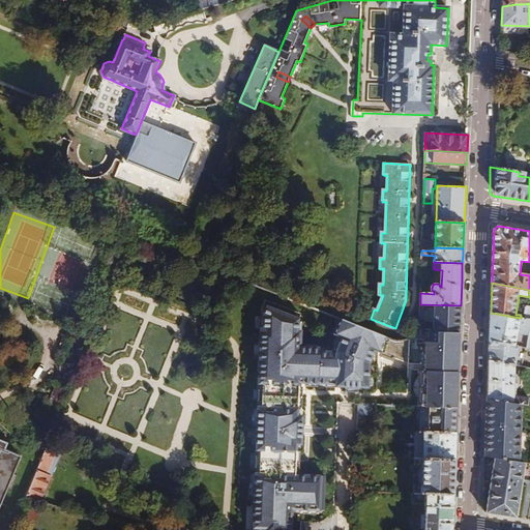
[(256,474),(254,529),(267,529),(266,529),(291,529),(293,509),(324,510),(326,476),(296,475),(297,444),(301,444),(302,417),(298,416),(299,381),(301,379),(308,380),(308,383),(336,384),(336,386),(345,387),(345,388),(359,388),(359,387),(369,388),(369,363),(375,351),(379,352),(385,337),(340,320),(334,335),(340,336),(332,352),(320,352),(320,348),(300,348),(301,322),(297,322),(300,315),(266,301),(263,310),(266,311),(264,314),(264,329),(261,329),(259,384),(263,384),(262,408),(259,408),(257,450),(261,450),(260,474),(256,474)]
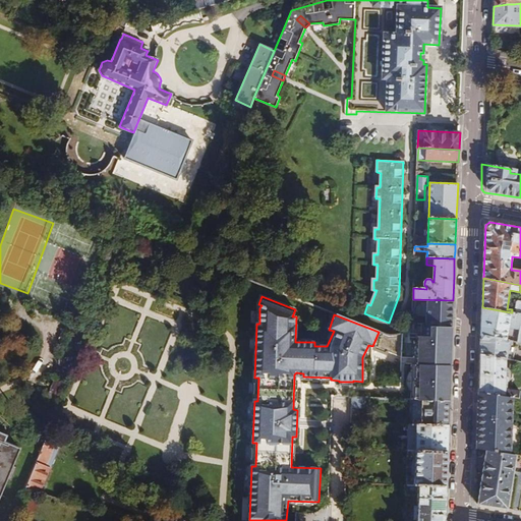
[(452,317),(453,300),(413,299),(413,311),(412,316),(410,320),(408,323),(421,324),(425,324),(426,320),(428,316),(452,317)]
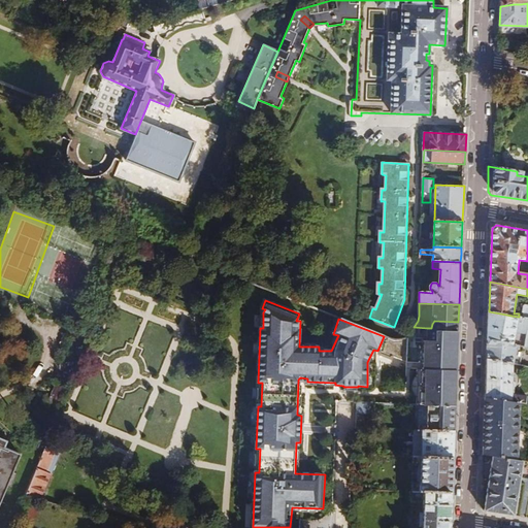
[(489,311),(488,339),(513,344),(516,328),(518,317),(489,311)]
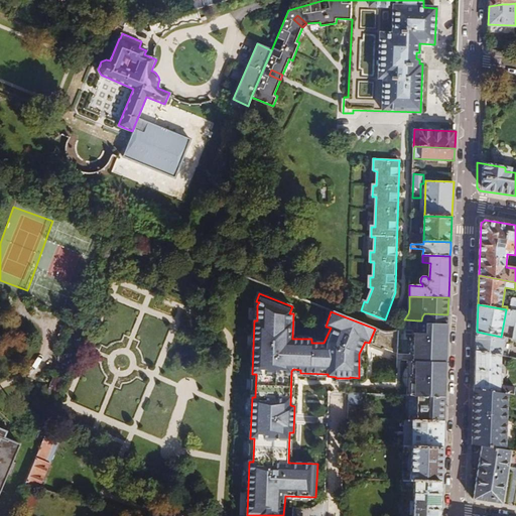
[(515,325),(514,339),(515,338),(515,310),(511,310),(507,309),(506,309),(504,320),(515,323),(515,325)]
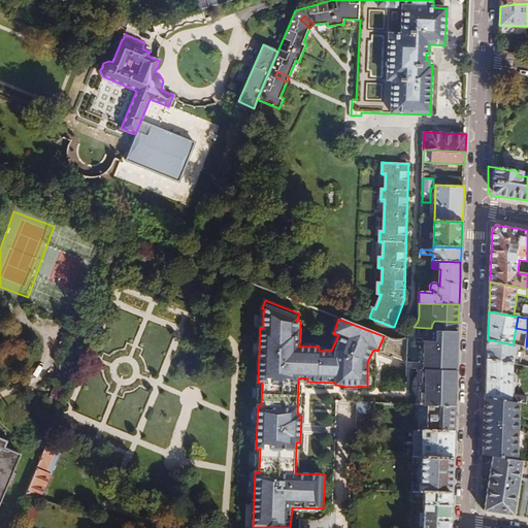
[(423,369),(456,370),(457,355),(458,322),(434,321),(432,324),(431,328),(427,328),(427,340),(424,340),(423,369)]
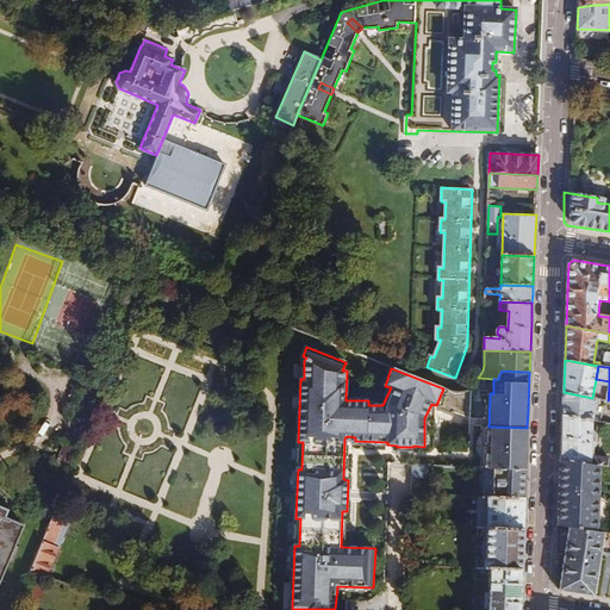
[(564,392),(564,415),(593,419),(596,403),(599,404),(601,399),(592,398),(564,392)]
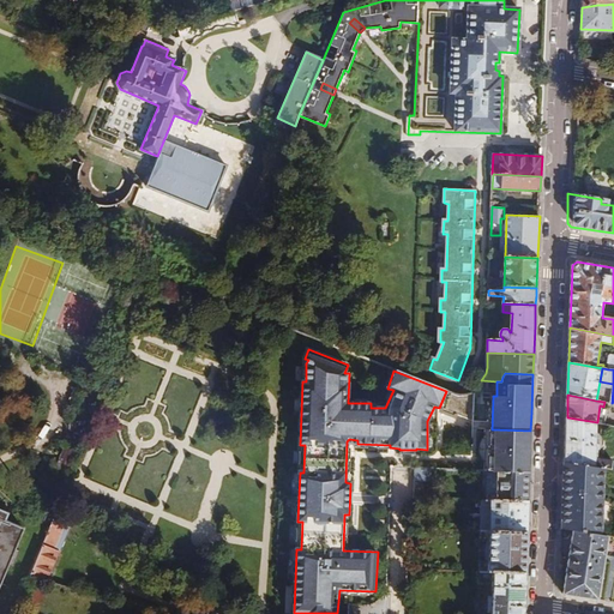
[(587,465),(597,467),(613,470),(613,462),(595,458),(596,450),(600,450),(600,438),(596,438),(597,422),(567,417),(565,462),(587,465)]
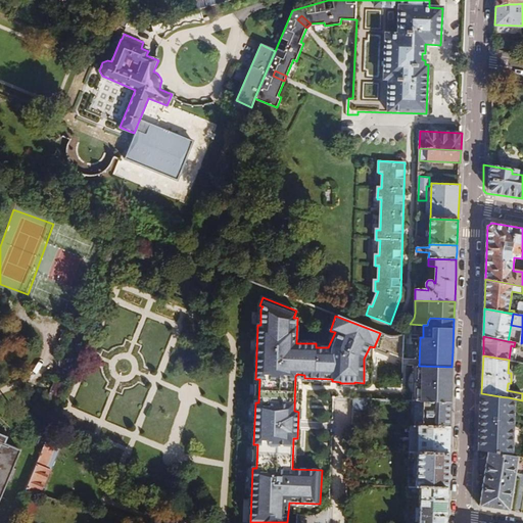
[(423,401),(450,402),(452,367),(419,366),(414,366),(413,400),(423,401)]
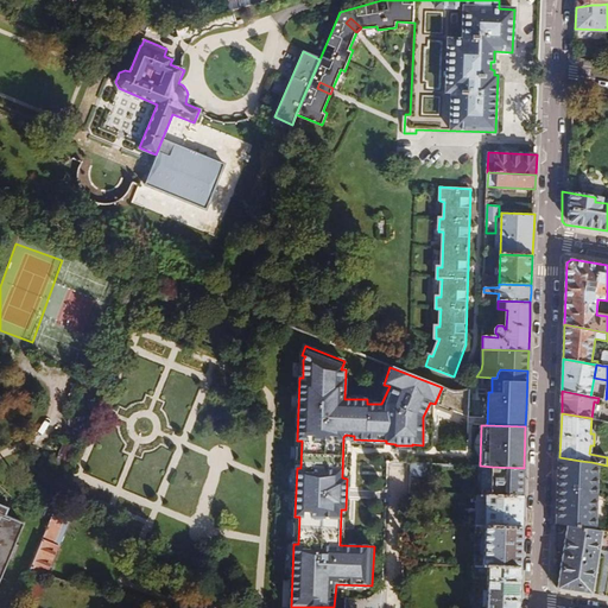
[(559,457),(559,468),(562,469),(564,473),(567,475),(580,477),(581,461),(559,457)]
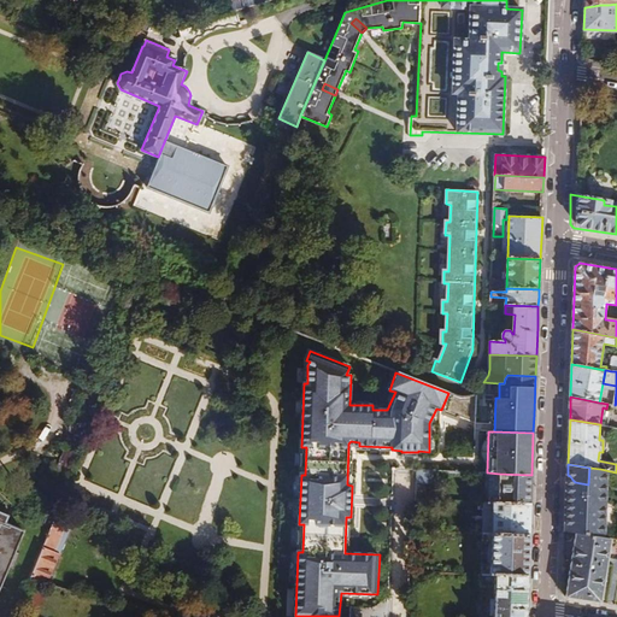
[(434,470),(417,470),(416,499),(433,500),(434,470)]
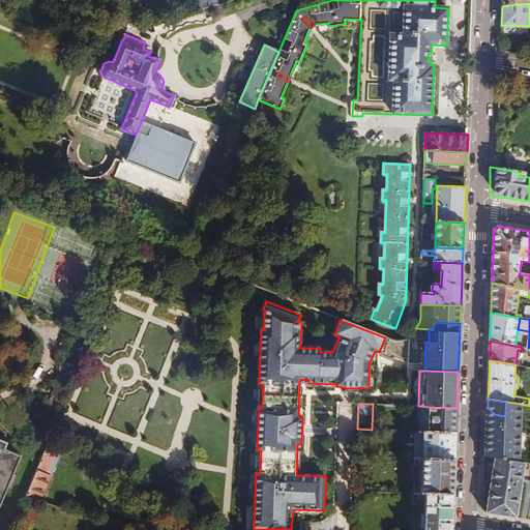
[(419,432),(455,433),(457,408),(429,407),(428,425),(420,425),(419,432)]
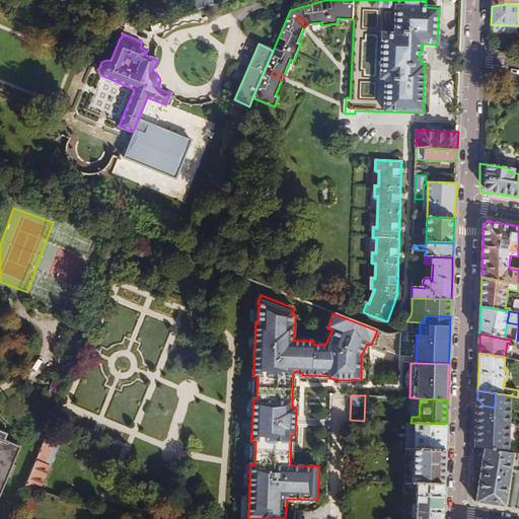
[(408,443),(408,448),(445,450),(446,424),(411,423),(409,423),(409,431),(416,431),(416,443),(408,443)]
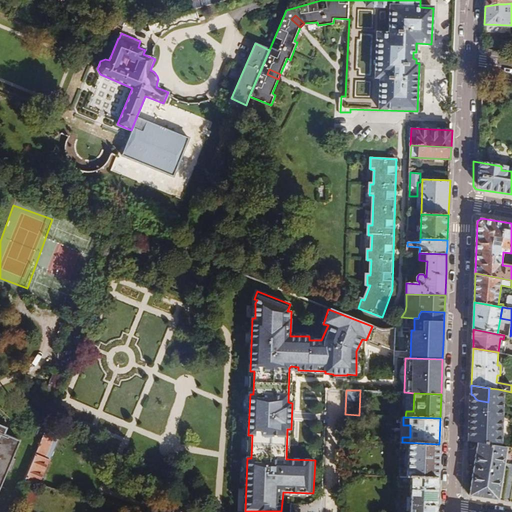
[(0,511),(0,494),(10,471),(14,473),(20,460),(15,458),(23,441),(7,434),(9,428),(0,424),(0,511)]
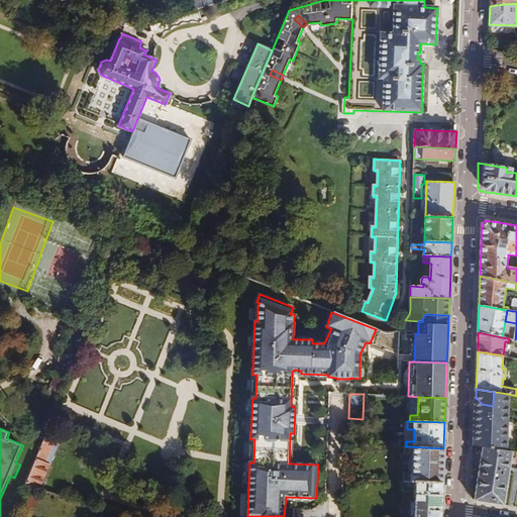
[(61,438),(47,433),(26,486),(39,490),(61,438)]
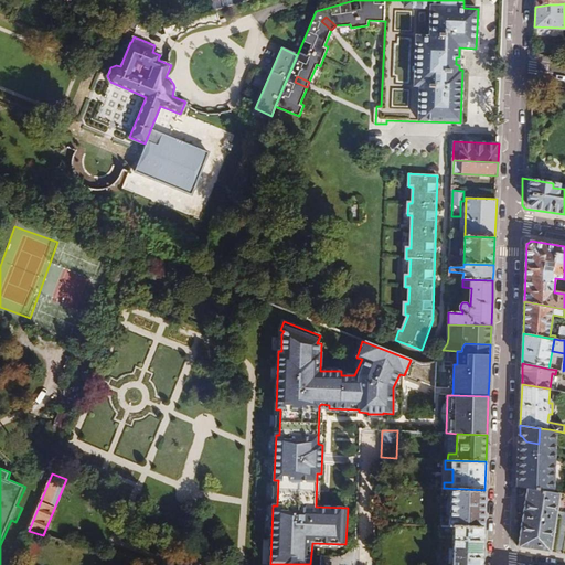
[(443,525),(483,528),(484,490),(444,488),(443,497),(451,497),(450,518),(443,516),(443,525)]
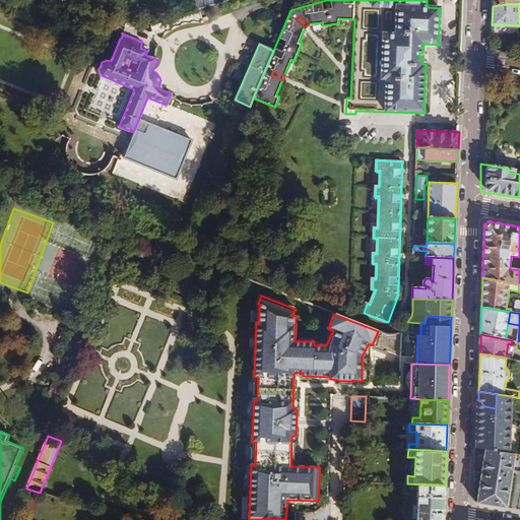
[(519,455),(485,450),(477,503),(519,510),(519,455)]
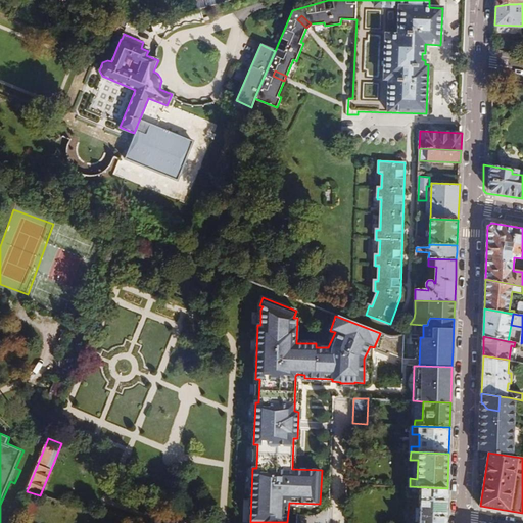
[(445,522),(446,503),(447,503),(448,489),(447,489),(447,488),(410,486),(409,495),(419,496),(418,501),(419,501),(418,522),(445,522)]
